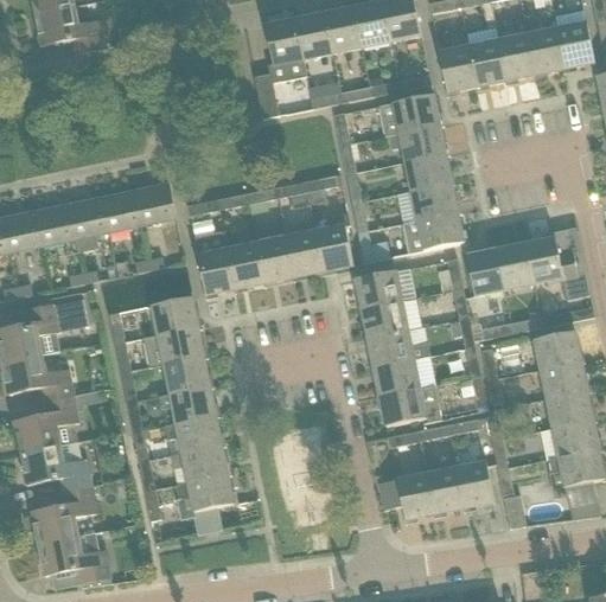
[(31,0),(33,14),(74,6),(72,0),(31,0)]
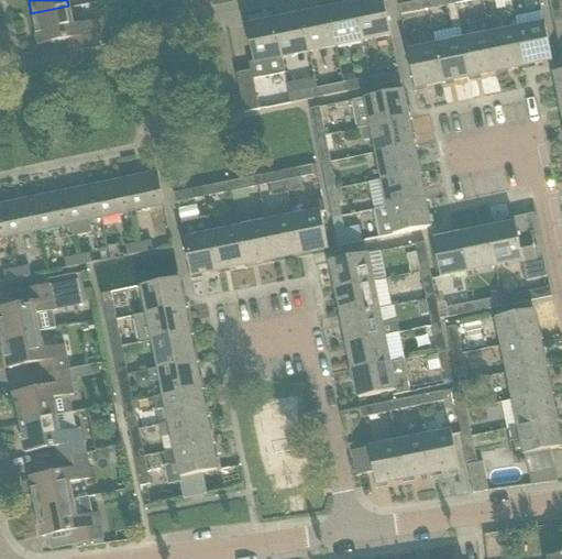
[(360,0),(354,1),(362,37),(389,32),(383,0),(360,0)]
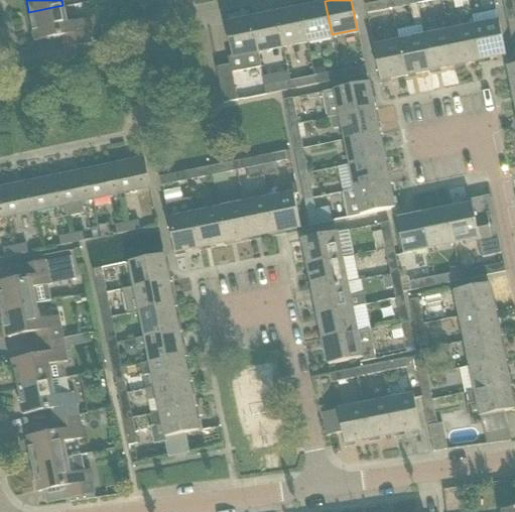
[(366,11),(391,6),(390,0),(374,0),(364,2),(366,11)]
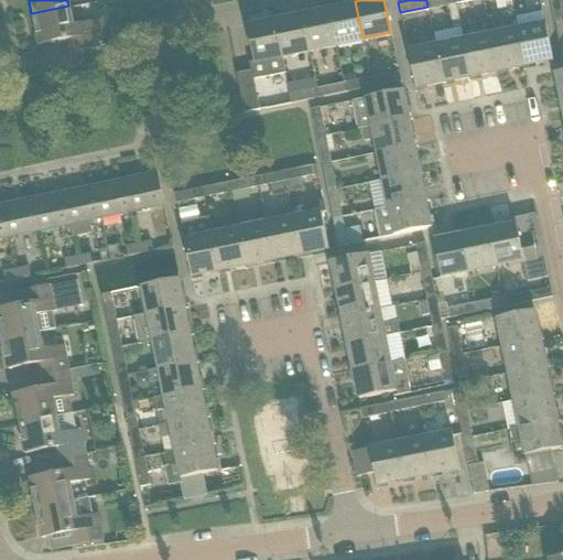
[(426,0),(428,7),(446,2),(452,28),(459,27),(454,1),(455,1),(455,0),(426,0)]
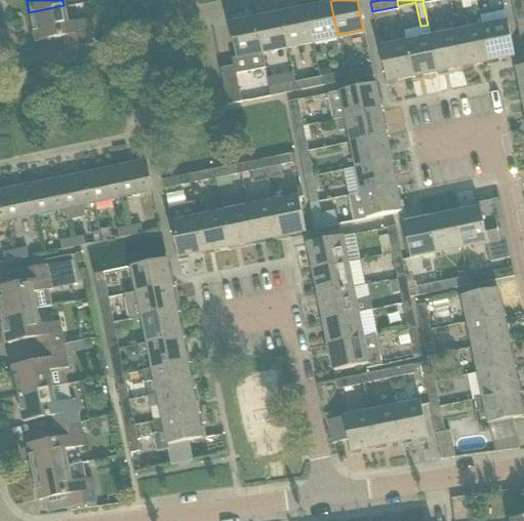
[(512,0),(516,18),(523,15),(523,12),(521,0),(512,0)]
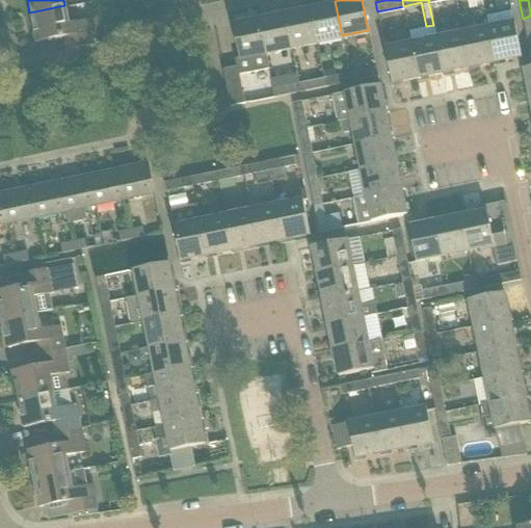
[(335,1),(309,6),(316,41),(342,35),(335,1)]
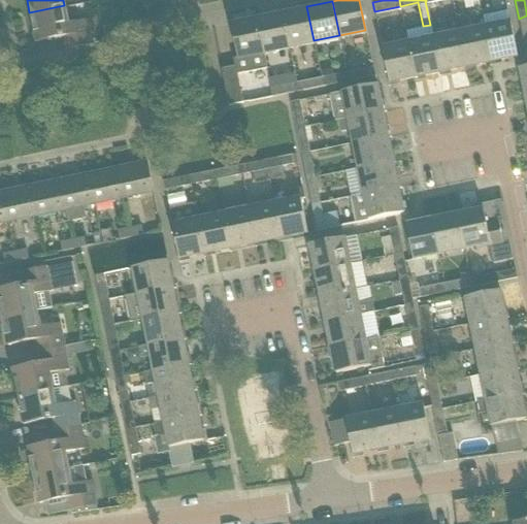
[(64,5),(29,12),(35,39),(64,33),(66,45),(92,40),(87,17),(67,21),(64,5)]
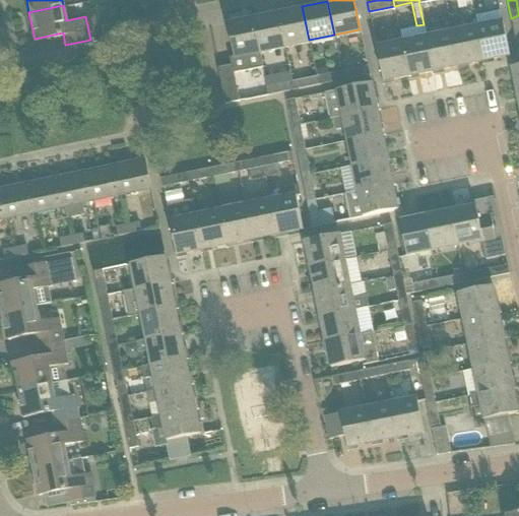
[(302,6),(276,11),(283,45),(309,40),(302,6)]
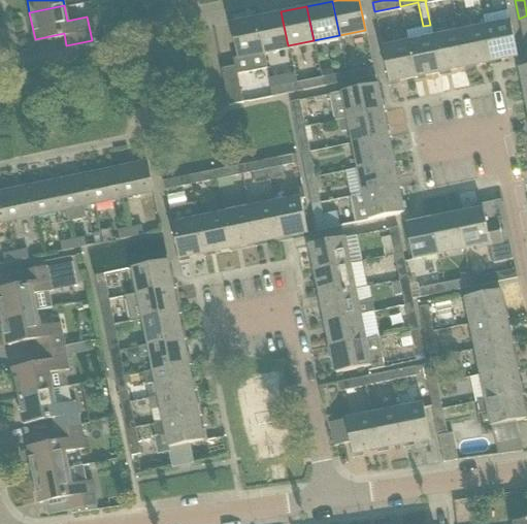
[(281,11),(256,17),(263,51),(288,45),(281,11)]
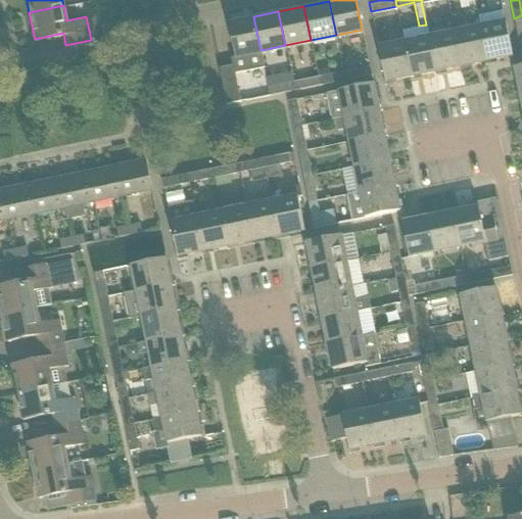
[(261,50),(253,16),(228,21),(235,54),(231,55),(232,62),(218,65),(226,101),(240,98),(234,71),(264,64),(261,50)]
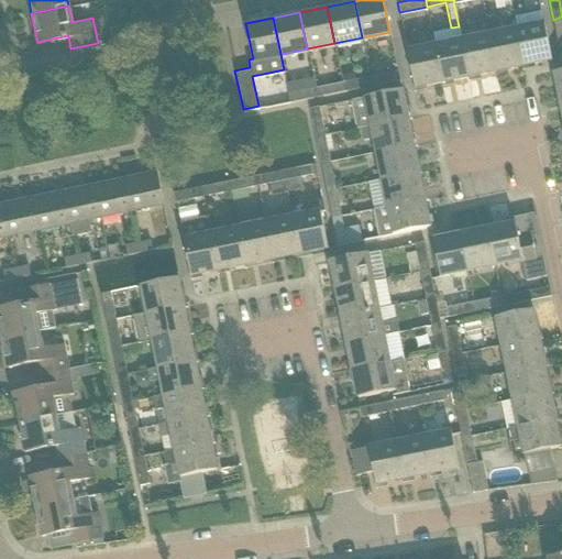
[(128,21),(110,25),(113,40),(131,36),(128,21)]
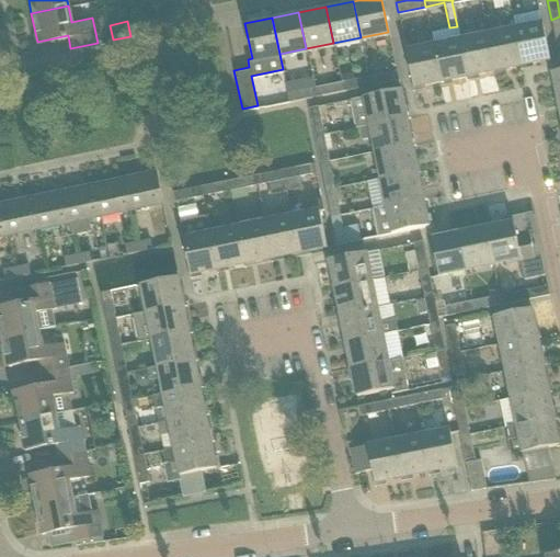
[(541,21),(514,26),(521,63),(549,57),(541,21)]
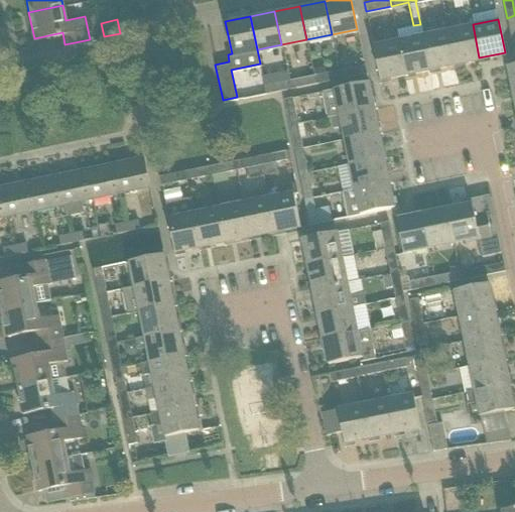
[(473,24),(447,29),(455,62),(479,57),(473,24)]
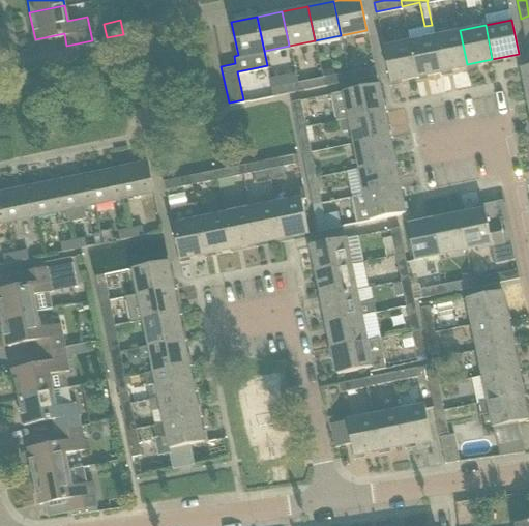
[(460,30),(435,35),(442,69),(467,64),(460,30)]
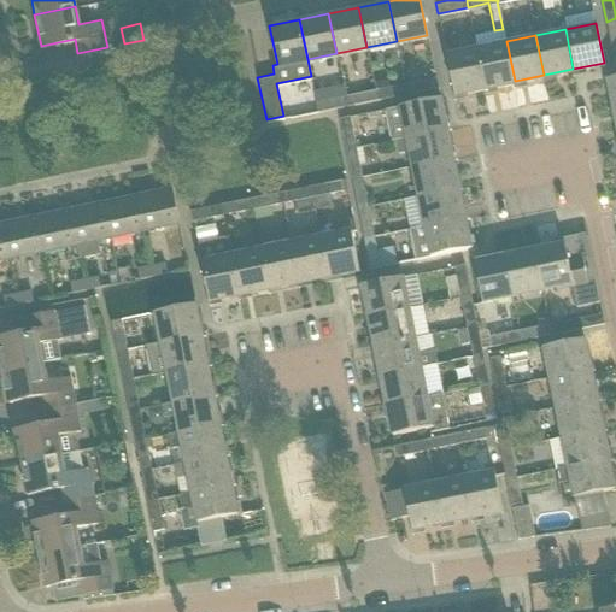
[(506,41),(476,47),(485,87),(515,81),(506,41)]
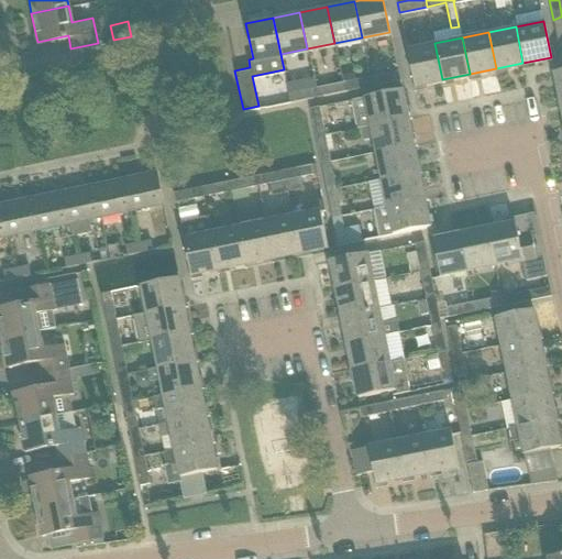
[(442,79),(434,43),(407,48),(414,86),(442,79)]
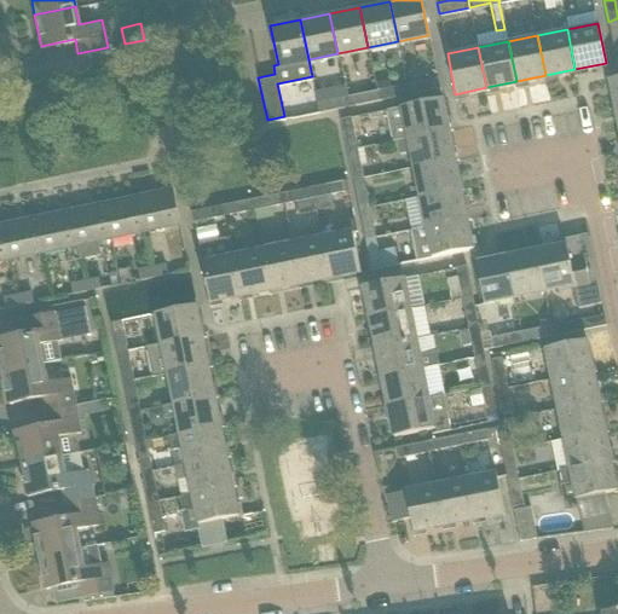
[(374,79),(376,87),(377,98),(408,92),(405,81),(391,84),(390,75),(374,79)]
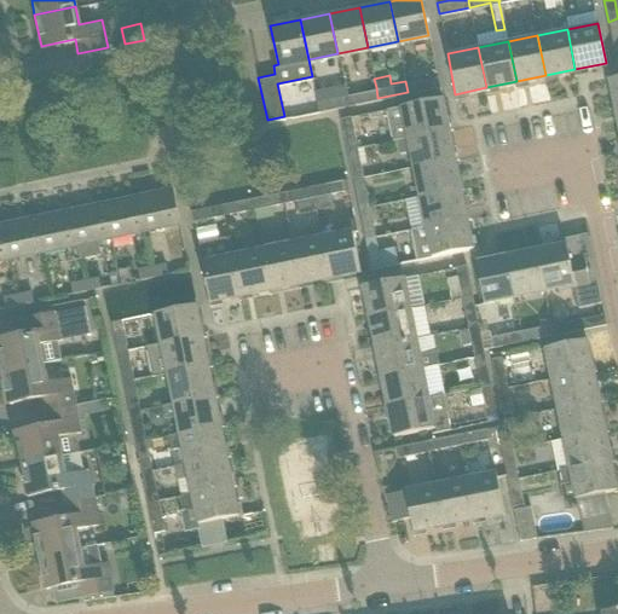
[(437,75),(405,81),(408,92),(438,85),(437,75)]
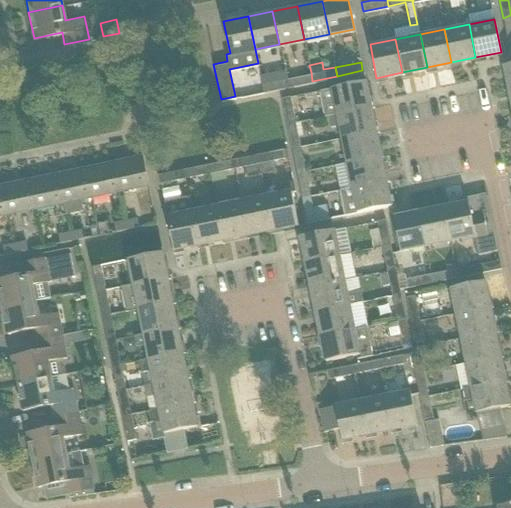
[(311,72),(286,77),(288,86),(312,81),(311,72)]
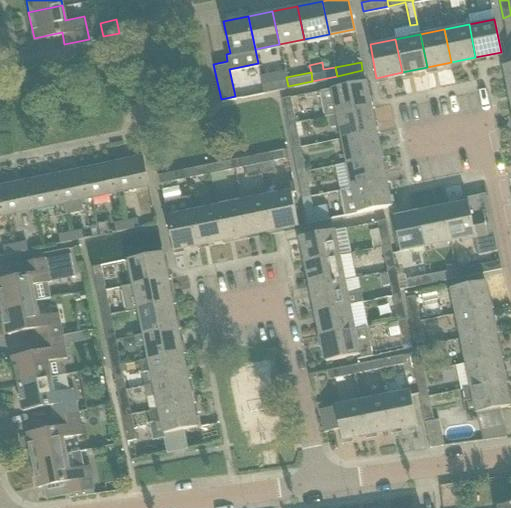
[(288,86),(286,77),(262,82),(264,90),(288,86)]
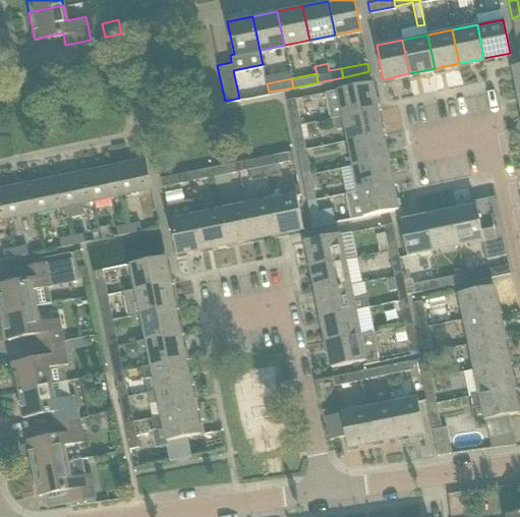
[(330,116),(332,115),(377,106),(371,80),(325,91),(330,116)]
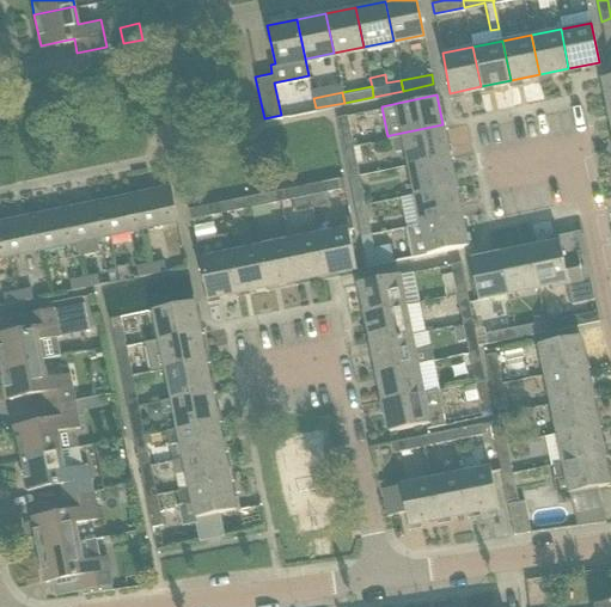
[(336,115),(342,146),(352,143),(346,112),(336,115)]
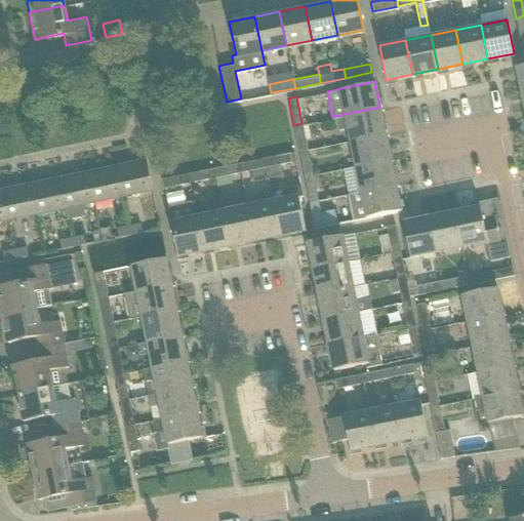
[(348,126),(351,139),(385,132),(379,107),(334,116),(337,128),(348,126)]
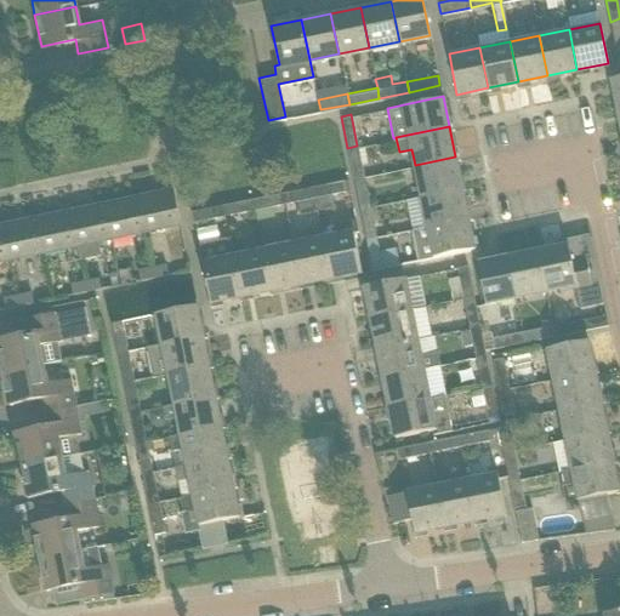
[(347,148),(353,177),(363,176),(357,146),(347,148)]
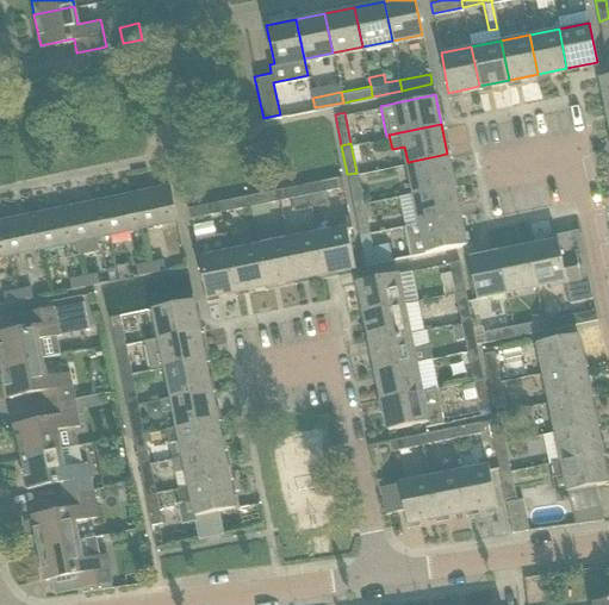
[(408,162),(414,192),(453,184),(447,154),(408,162)]
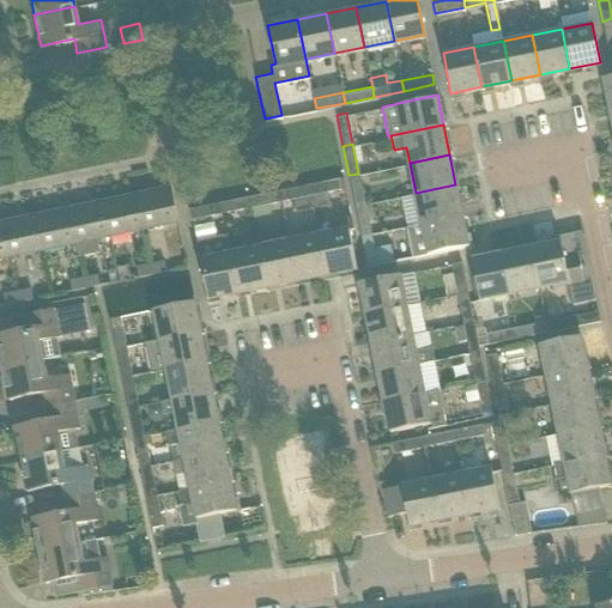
[(349,175),(353,205),(364,202),(358,174),(349,175)]
